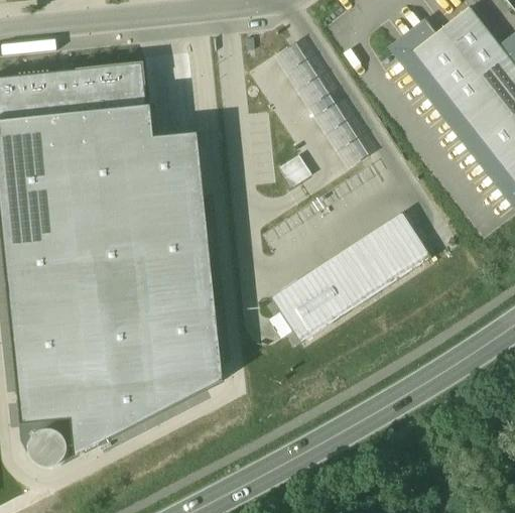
[(424,16),(386,45),(511,206),(514,202),(514,29),(498,43),(468,5),(435,30),(424,16)]
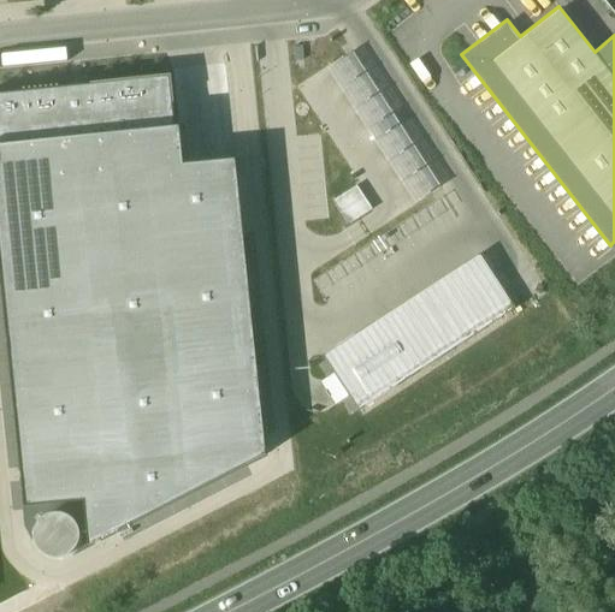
[(353,48),(327,64),(415,198),(439,183),(353,48)]
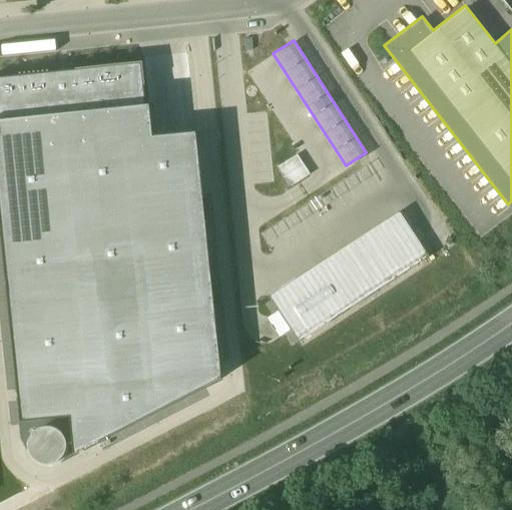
[(140,62),(0,76),(0,230),(20,421),(69,416),(72,453),(220,378),(195,131),(152,136),(148,104),(145,104),(140,62)]
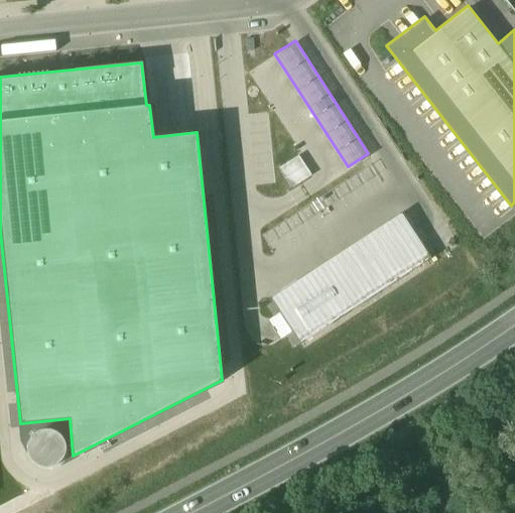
[(311,173),(297,153),(278,166),(291,186),(311,173)]
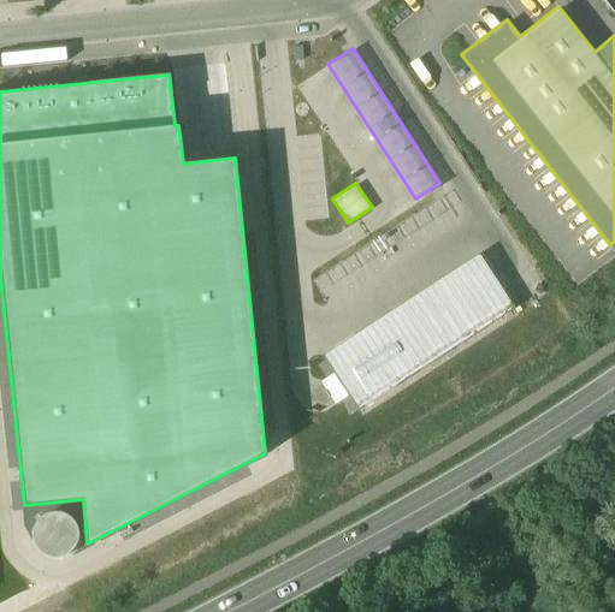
[(442,194),(313,278),(327,299),(456,215),(442,194)]
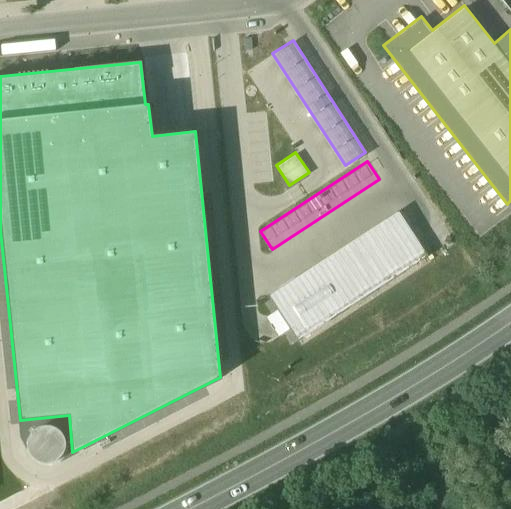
[(397,209),(268,294),(285,320),(297,339),(427,254),(412,231),(397,209)]
